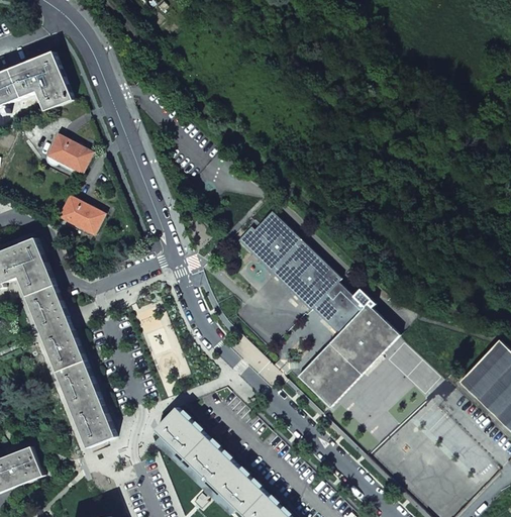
[(0,106),(34,92),(42,111),(71,100),(52,53),(0,73),(0,106)]
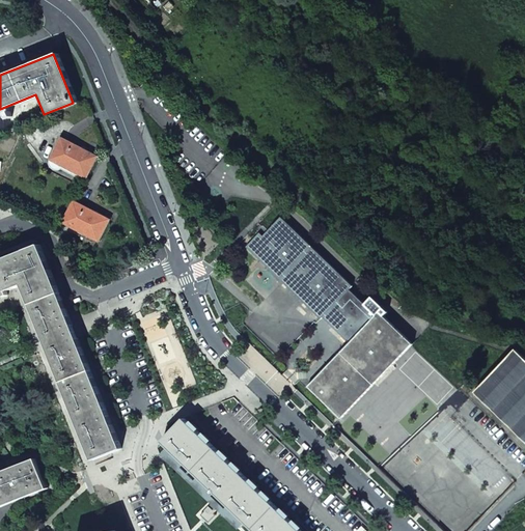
[(57,139),(45,161),(45,163),(45,165),(46,167),(46,168),(49,169),(50,170),(53,170),(54,169),(56,168),(58,166),(81,178),(92,157),(75,147),(57,139)]
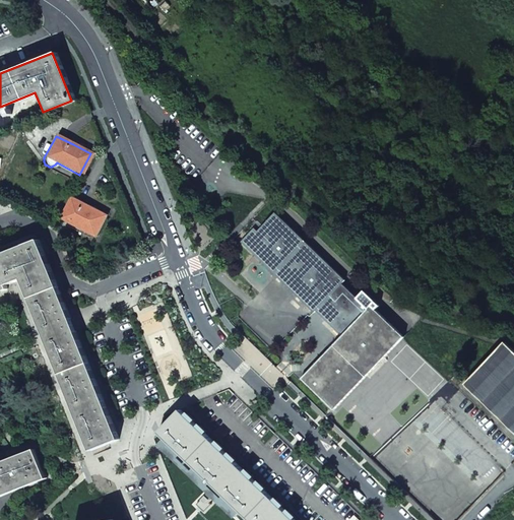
[(68,197),(56,219),(56,220),(56,222),(57,224),(59,226),(62,228),(63,228),(66,226),(68,223),(91,236),(102,215),(84,206),(68,197)]
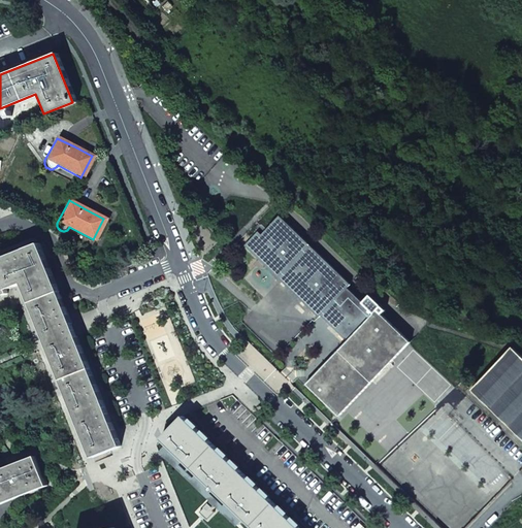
[(346,286),(274,217),(257,235),(253,232),(239,246),(314,318),(316,316),(343,342),(369,315),(343,289),(346,286)]
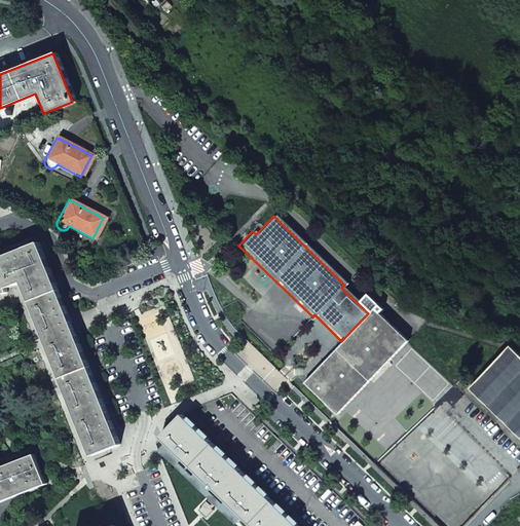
[(17,283),(87,456),(105,449),(115,445),(41,258),(34,242),(0,257),(0,293),(3,292),(2,289),(17,283)]
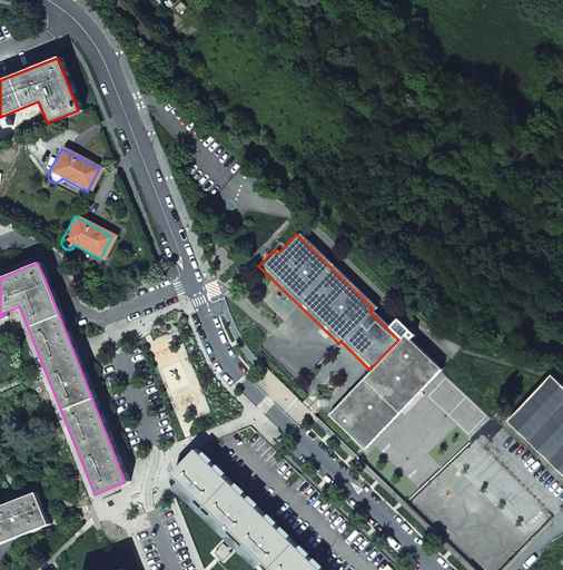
[(437,370),(402,335),(398,340),(369,370),(325,415),(359,450),(435,372),(437,370)]
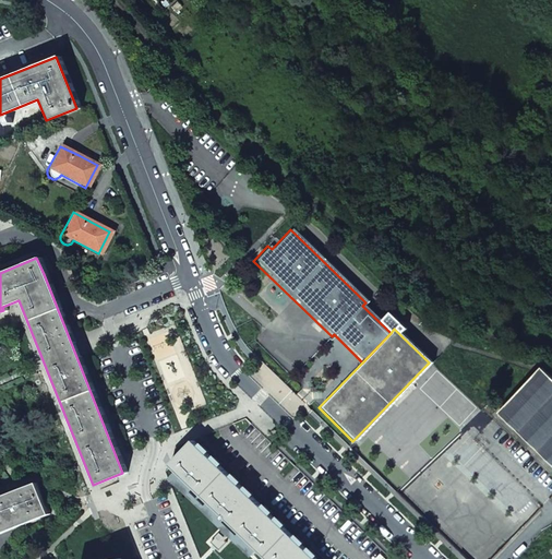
[(551,382),(537,368),(493,414),(551,471),(551,382)]
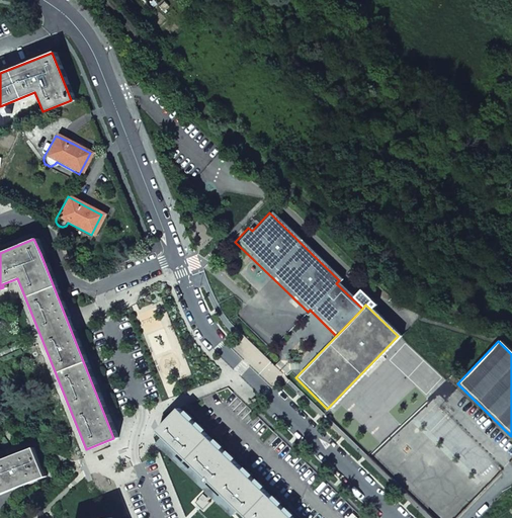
[(287,517),(175,410),(154,431),(243,517),(287,517)]
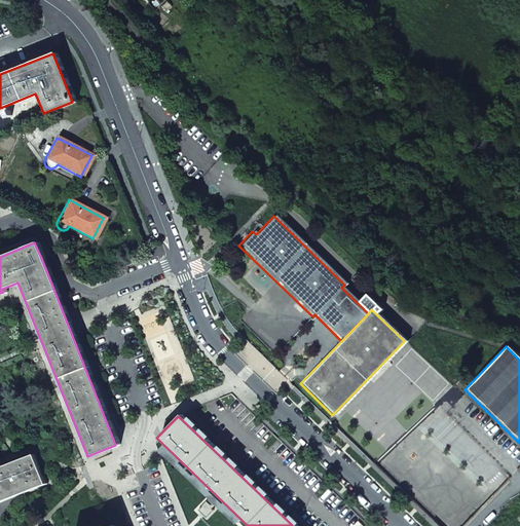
[(0,500),(41,484),(30,455),(0,466),(0,500)]
